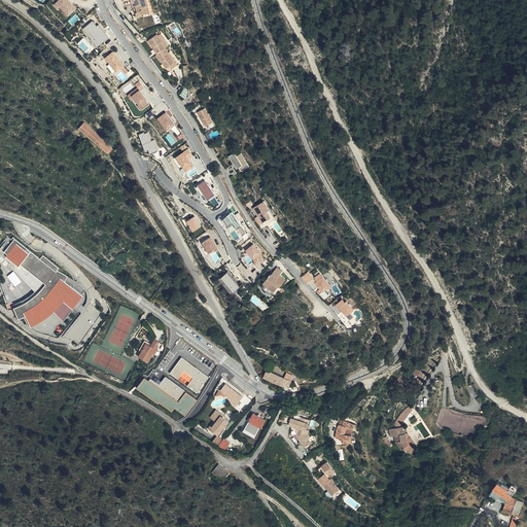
[(76,8),(68,0),(59,0),(55,4),(59,8),(61,5),(70,14),(76,8)]
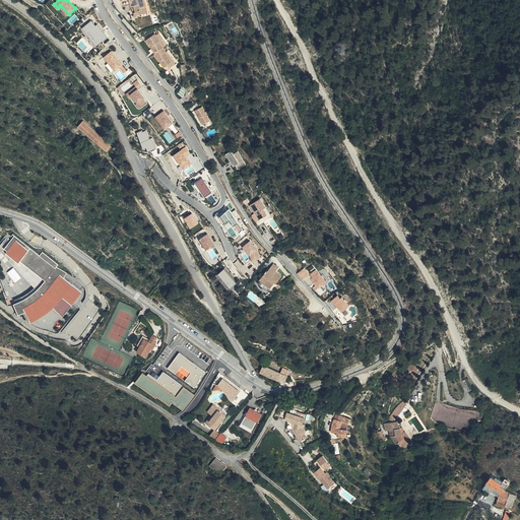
[(147,6),(145,0),(130,0),(132,6),(134,5),(136,12),(140,11),(141,14),(148,12),(146,6),(147,6)]
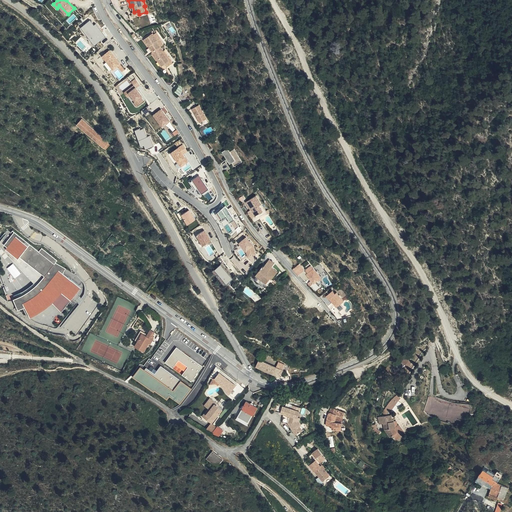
[(91,19),(82,26),(96,44),(106,36),(97,23),(95,25),(91,19)]
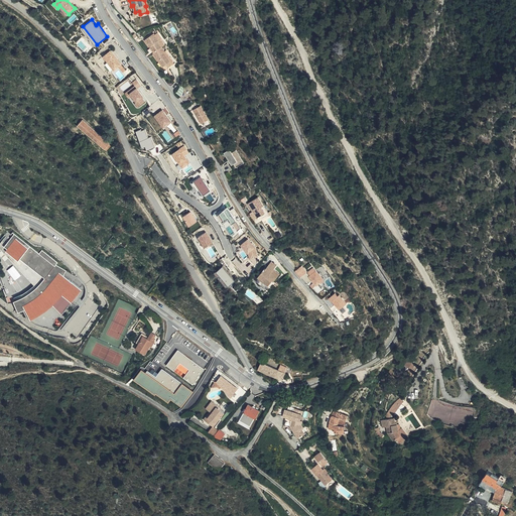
[(151,46),(150,47),(154,52),(153,53),(163,67),(166,65),(171,61),(173,65),(175,62),(166,49),(165,50),(162,46),(165,44),(157,33),(155,34),(154,33),(145,40),(148,44),(149,43),(151,46)]
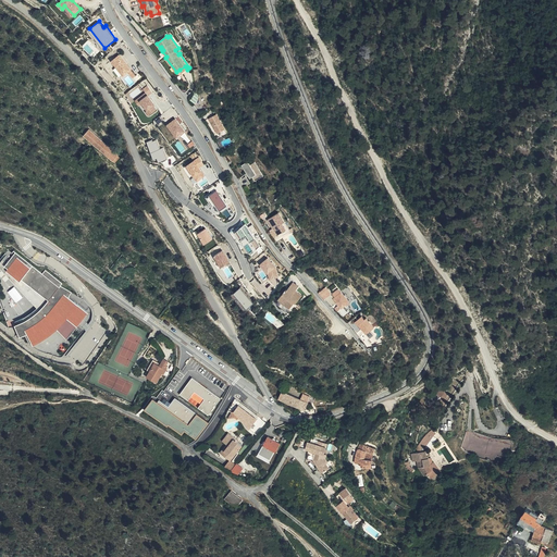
[(132,69),(121,53),(112,60),(124,75),(132,69)]
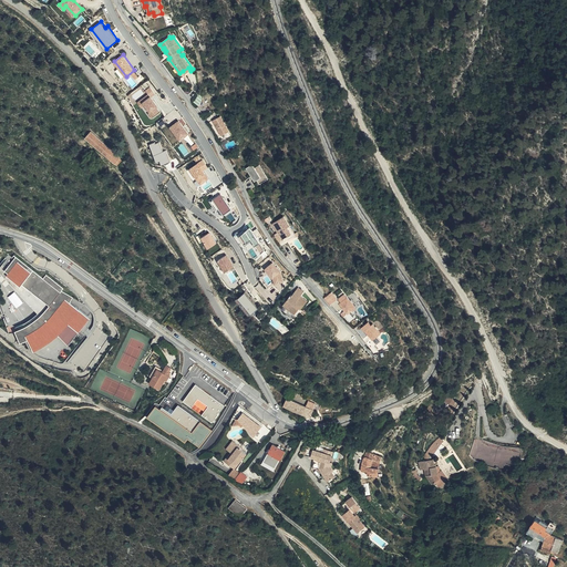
[(152,96),(156,93),(151,86),(146,90),(148,93),(138,101),(143,107),(146,104),(151,112),(150,113),(153,116),(161,111),(157,107),(160,106),(152,96)]
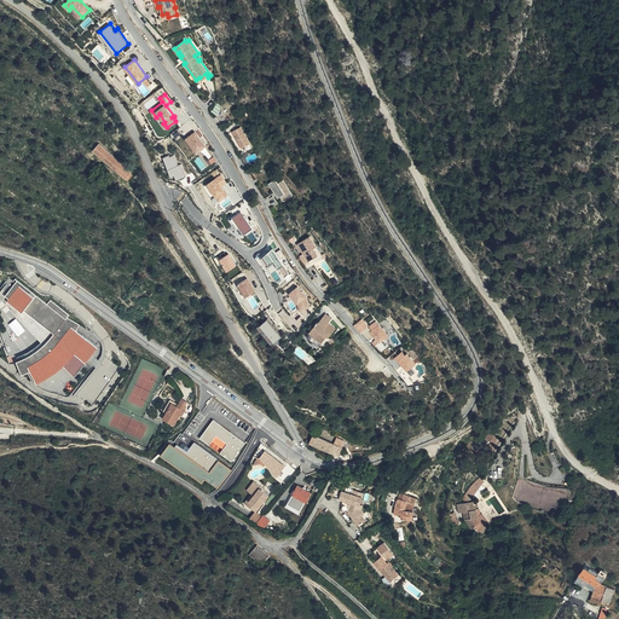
[(233,129),(243,146),(250,142),(242,126),(233,129)]
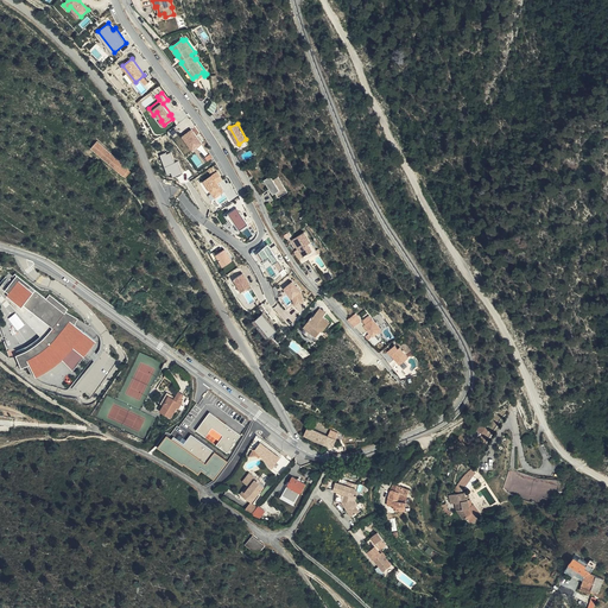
[(175,137),(181,132),(175,126),(170,131),(175,137)]
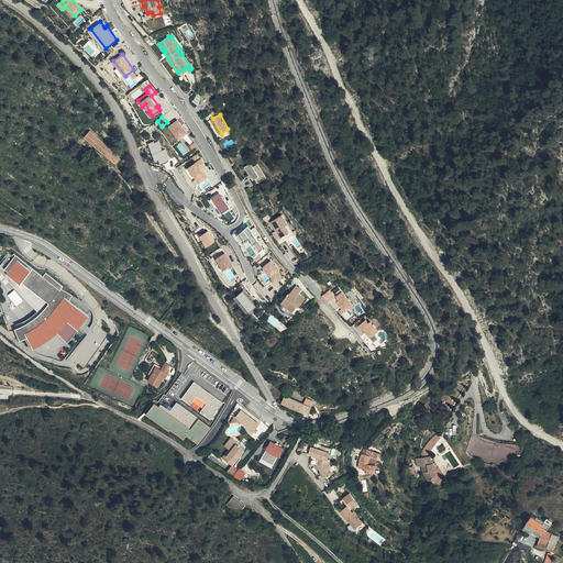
[(188,132),(178,119),(169,125),(179,138),(188,132)]
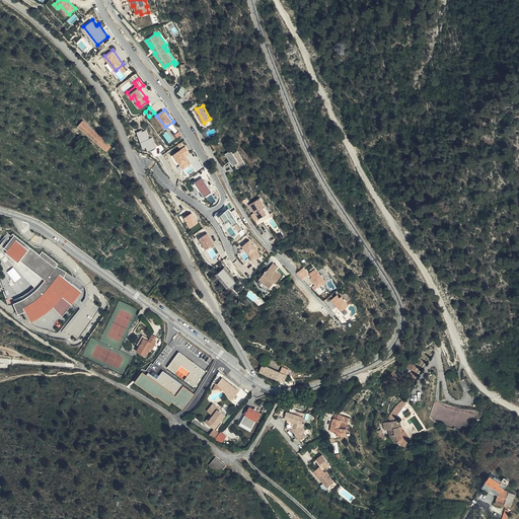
[(107,151),(112,146),(110,145),(109,144),(83,121),(78,127),(107,151)]
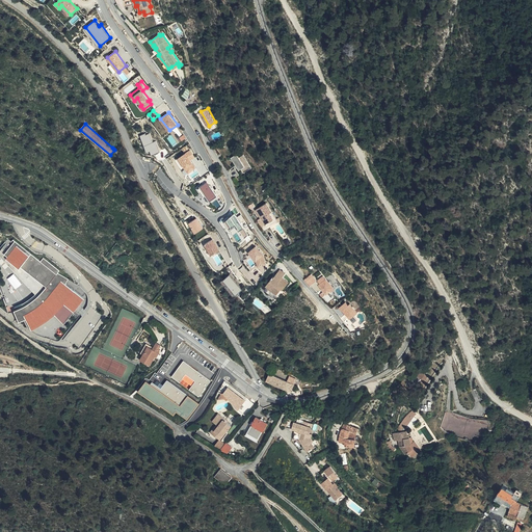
[(151,132),(147,134),(145,133),(141,134),(148,151),(151,150),(153,153),(161,151),(157,139),(154,140),(151,132)]
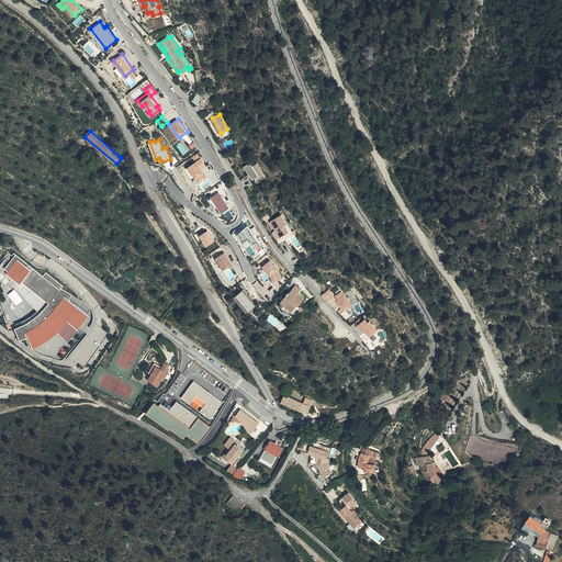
[(202,157),(189,166),(200,181),(208,176),(202,168),(206,165),(202,157)]
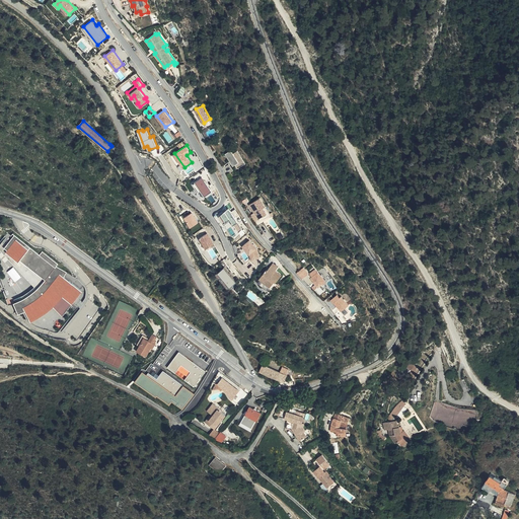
[(225,154),(230,161),(231,163),(233,166),(235,164),(238,168),(245,163),(237,151),(233,153),(231,150),(225,154)]
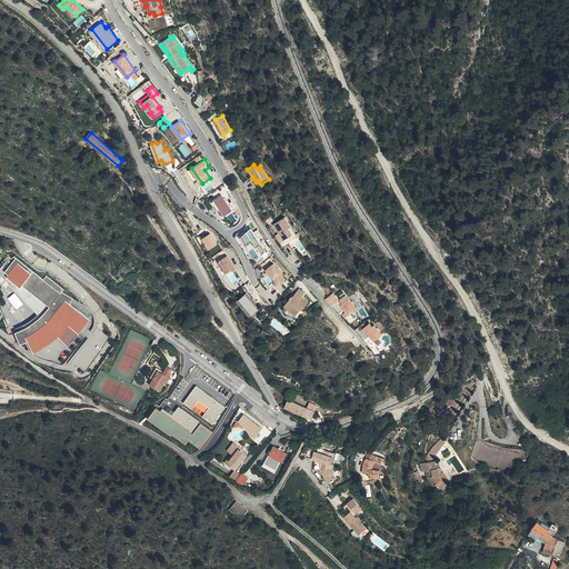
[(188,170),(199,186),(201,185),(191,169),(188,170)]
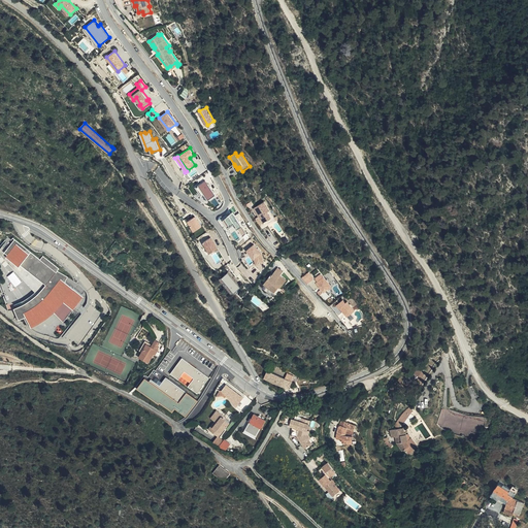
[(216,194),(206,179),(196,186),(203,196),(206,194),(209,198),(216,194)]
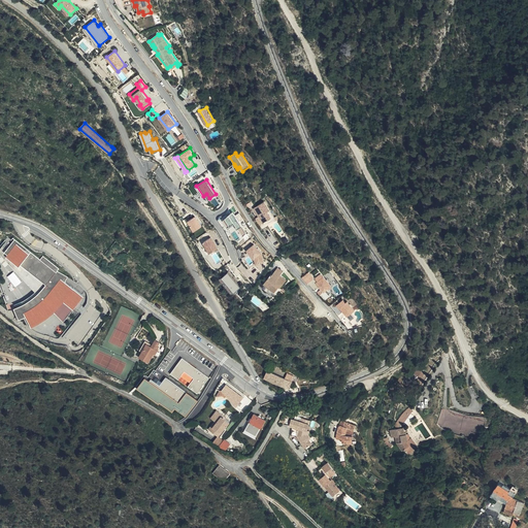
[(270,211),(264,201),(254,208),(263,224),(271,219),(267,212),(270,211)]
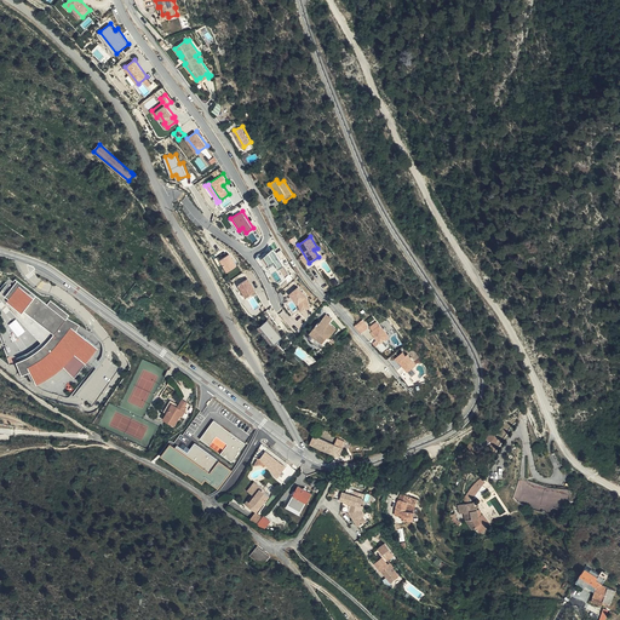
[(291,273),(274,248),(262,258),(269,268),(276,263),(279,268),(280,268),(286,276),(291,273)]
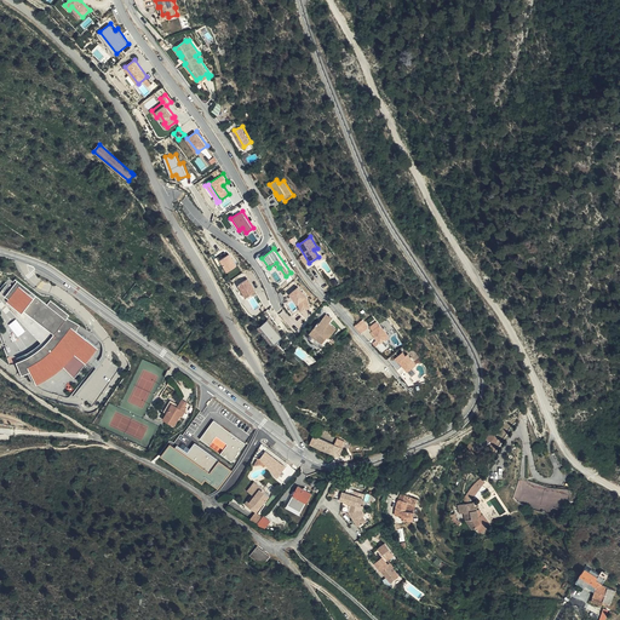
[(231,253),(222,258),(229,270),(237,265),(231,253)]
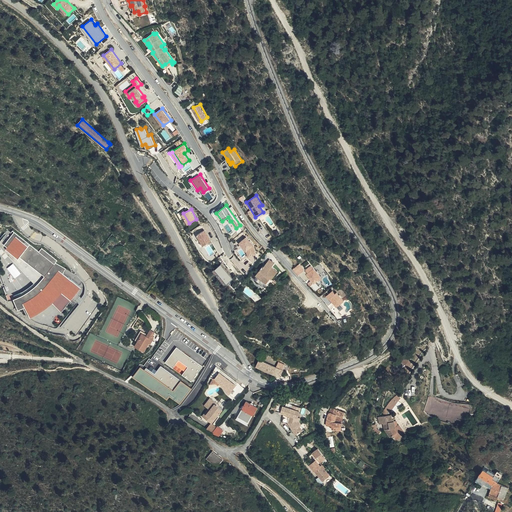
[(212,239),(205,229),(198,234),(204,244),(212,239)]
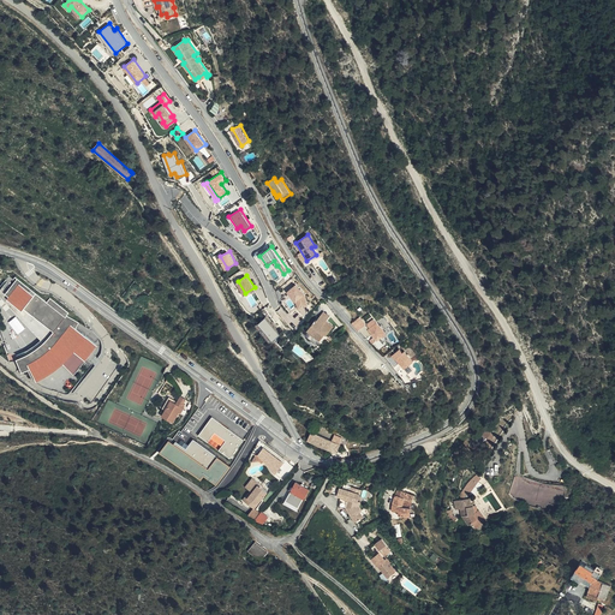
[(17,359),(22,372),(31,369),(36,381),(54,370),(58,368),(63,363),(75,351),(87,360),(93,353),(90,351),(96,344),(76,327),(78,322),(69,315),(70,312),(51,299),(48,302),(29,286),(28,288),(18,281),(10,291),(4,286),(0,290),(0,294),(19,315),(21,314),(49,336),(45,342),(48,347),(31,359),(27,351),(25,352),(23,352),(22,353),(21,353),(18,354),(19,358),(17,359)]
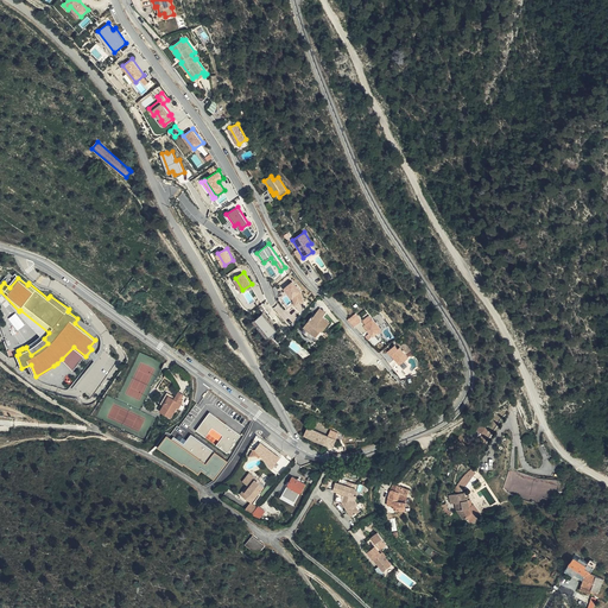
[(302,290),(293,280),(285,287),(293,297),(295,304),(304,302),(302,290)]
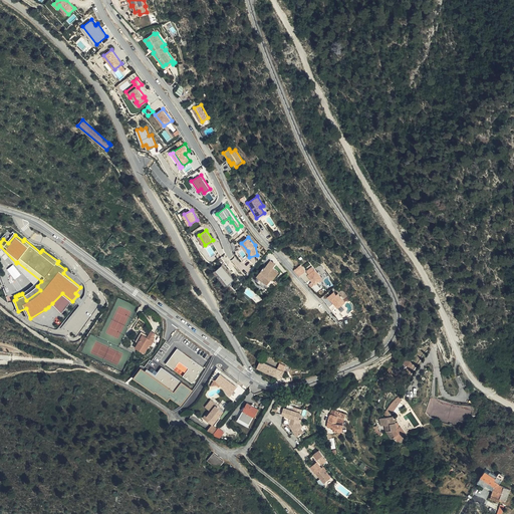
[(276,263),(271,259),(268,264),(267,263),(257,275),(258,276),(256,278),(267,287),(269,284),(268,283),(273,278),(274,278),(279,272),(273,267),(276,263)]
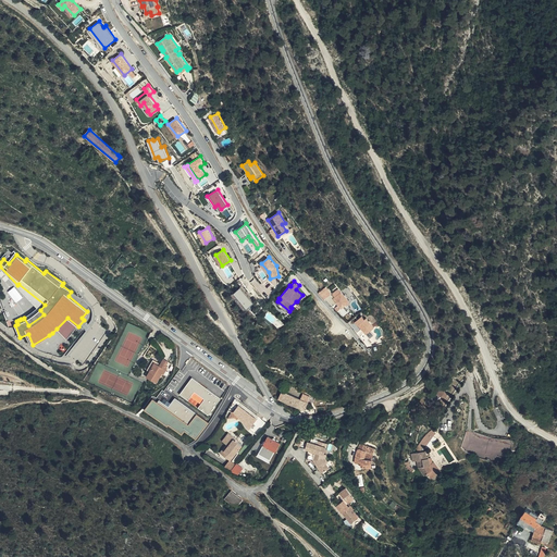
[(25,317),(24,318),(28,325),(44,314),(40,310),(45,305),(19,284),(17,285),(37,308),(36,309),(35,310),(34,311),(33,311),(33,312),(32,312),(29,313),(28,314),(28,316),(27,316),(26,317),(25,317)]
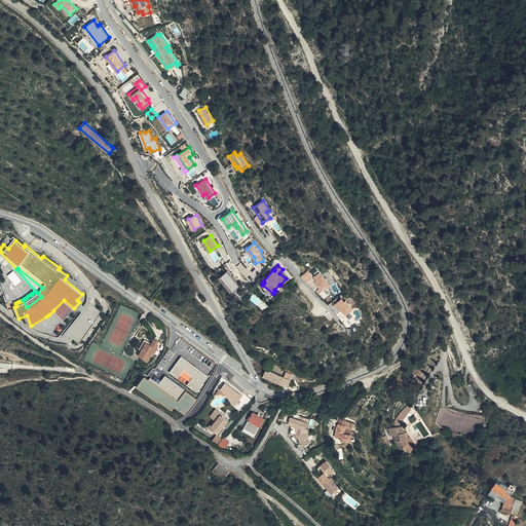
[(240,285),(228,270),(222,275),(234,290),(240,285)]
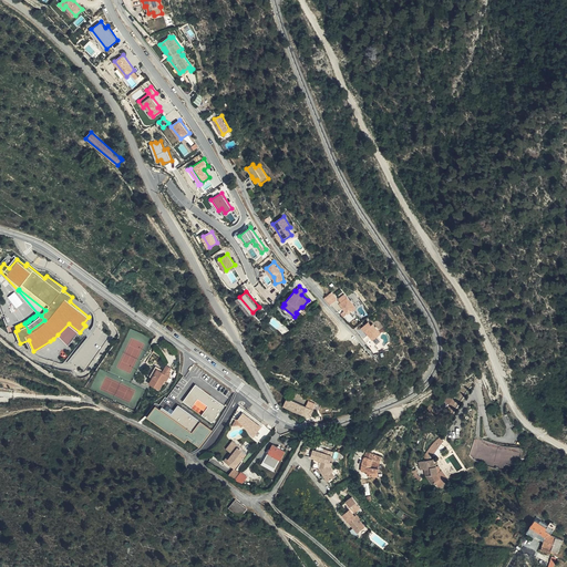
[(332,292),(326,297),(331,303),(337,298),(332,292)]
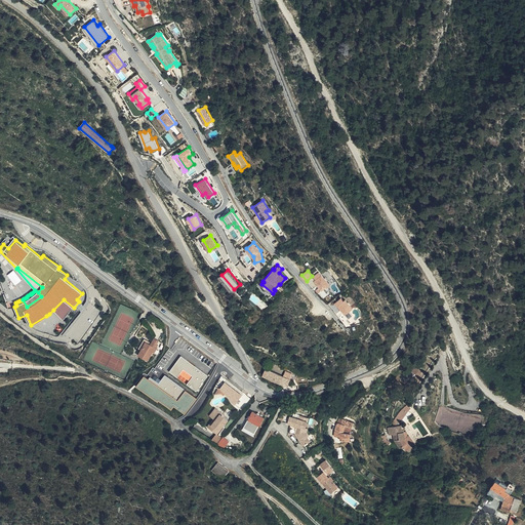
[(330,284),(322,275),(315,281),(322,290),(330,284)]
